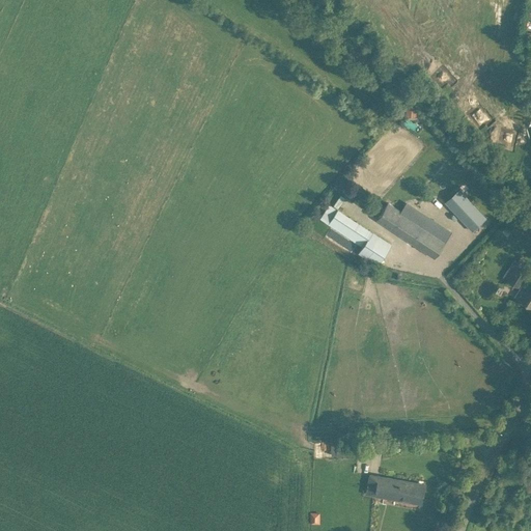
[(407,115),(418,115),(418,104),(407,104),(407,115)]
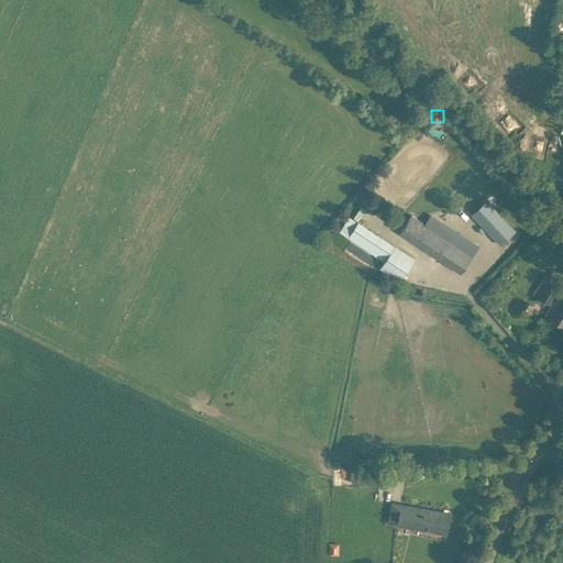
[(500,114),(494,121),(509,136),(515,131),(517,133),(523,128),(508,111),(503,118),(500,114)]
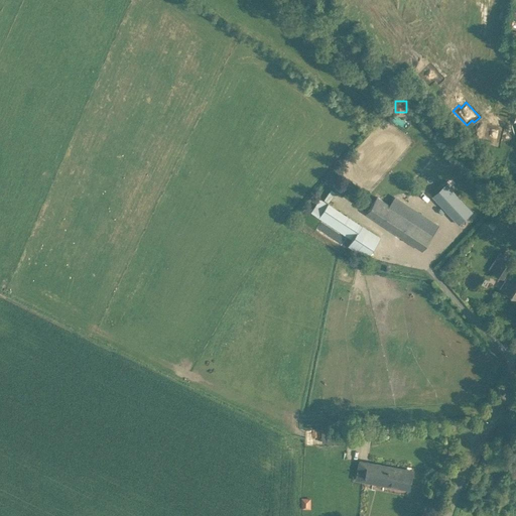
[(488,124),(485,139),(492,141),(491,145),(499,147),(503,128),(488,124)]
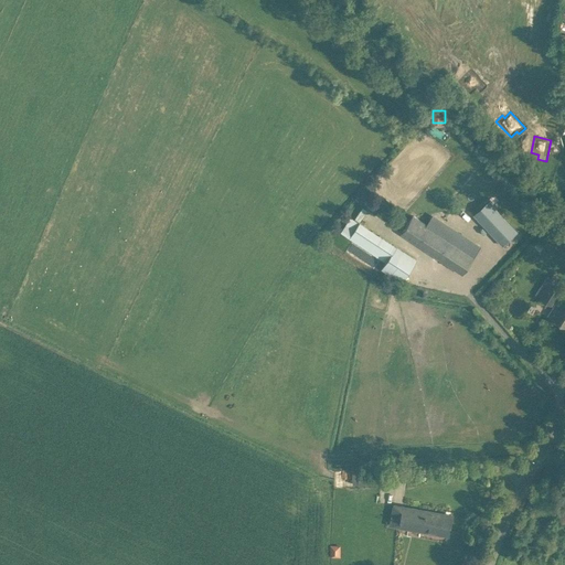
[(473,214),(494,237),(502,245),(518,232),(488,201),(473,214)]
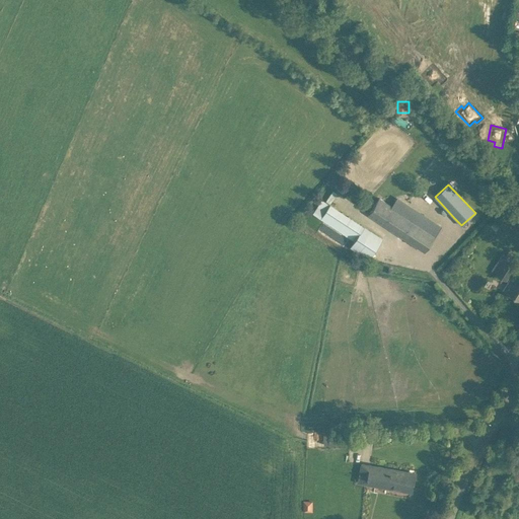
[(339,193),(350,198),(353,193),(342,187),(339,193)]
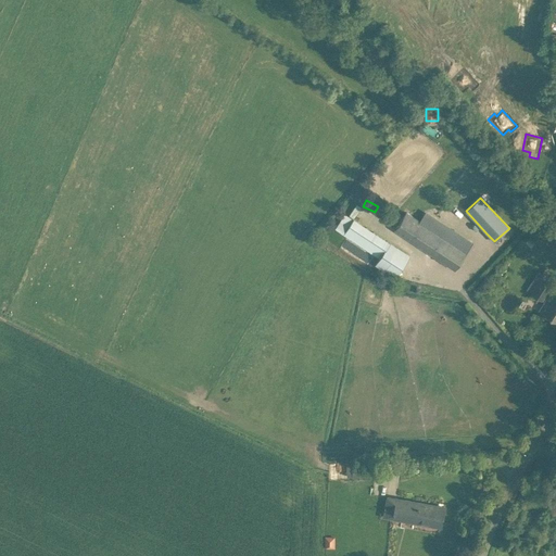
[(357,203),(351,213),(355,215),(361,205),(357,203)]
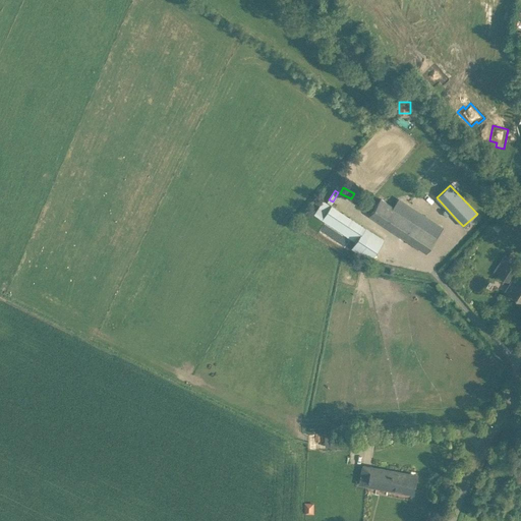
[(375,207),(370,215),(426,251),(442,227),(433,222),(419,213),(414,221),(393,207),(381,198),(375,207)]
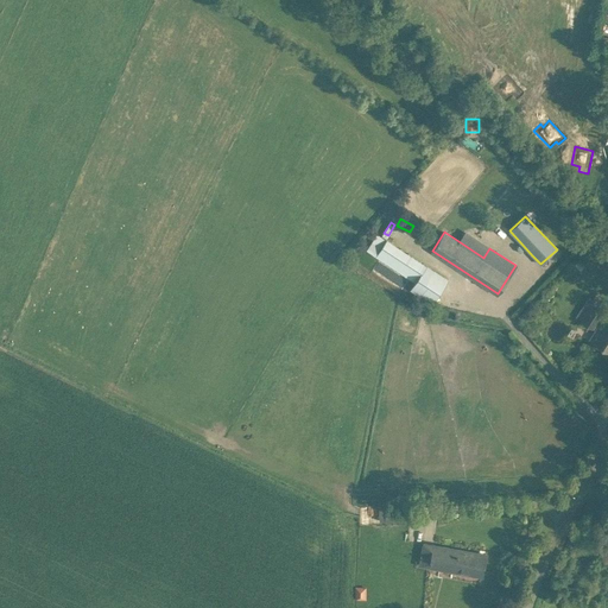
[(367,249),(377,254),(375,257),(416,283),(411,290),(432,303),(448,279),(378,234),(367,249)]
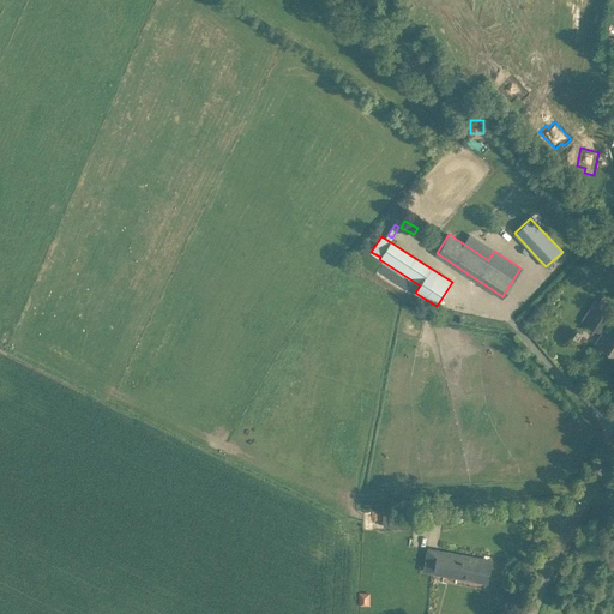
[(596,311),(588,324),(600,331),(608,318),(596,311)]
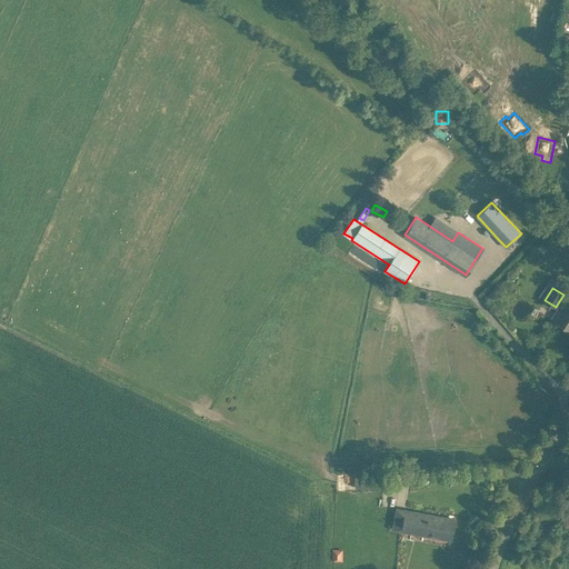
[(562,311),(557,321),(558,321),(568,328),(568,306),(565,303),(560,310),(562,311)]
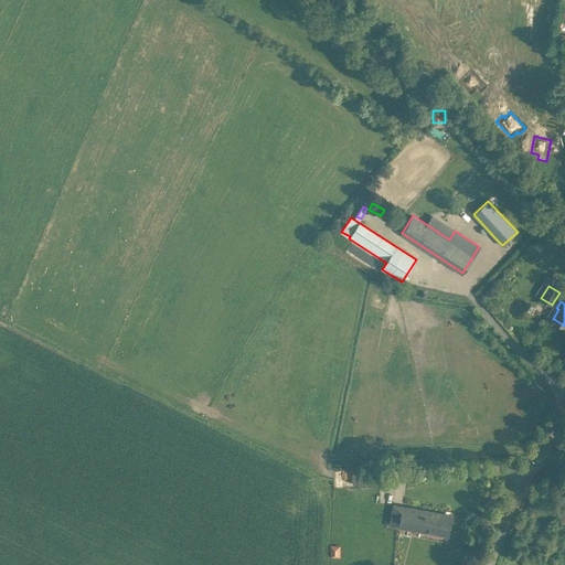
[(391,524),(437,533),(448,535),(452,515),(395,504),(391,524)]
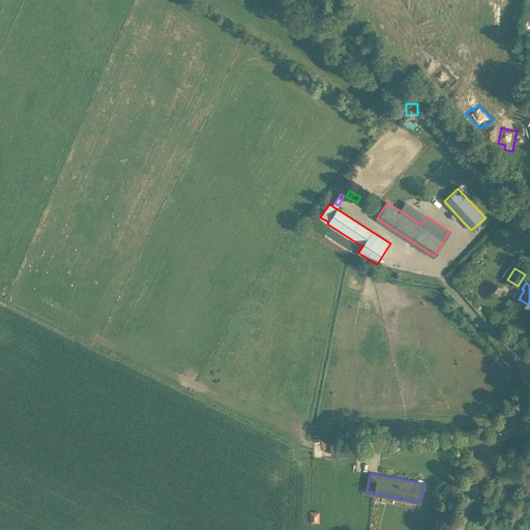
[(319,510),(310,510),(310,522),(319,522),(319,510)]
